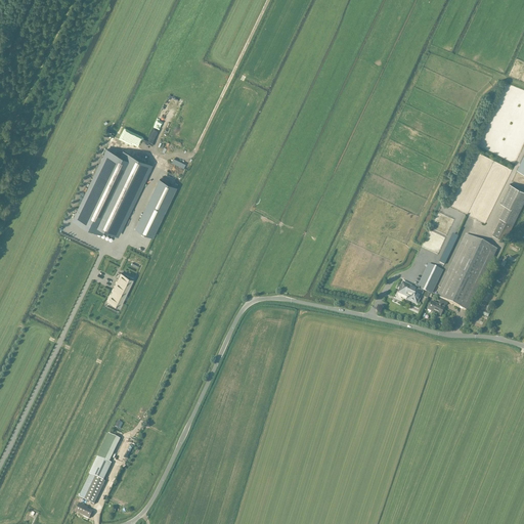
[(105,148),(72,220),(102,235),(104,230),(118,236),(150,170),(153,165),(122,150),(120,156),(105,148)]
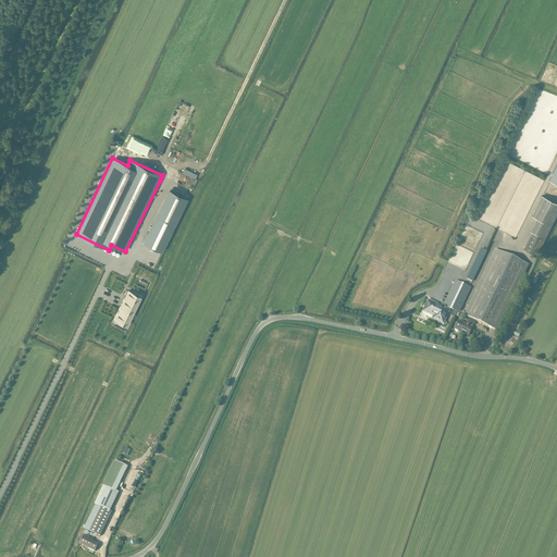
[(195,180),(197,174),(185,169),(183,173),(195,180)]
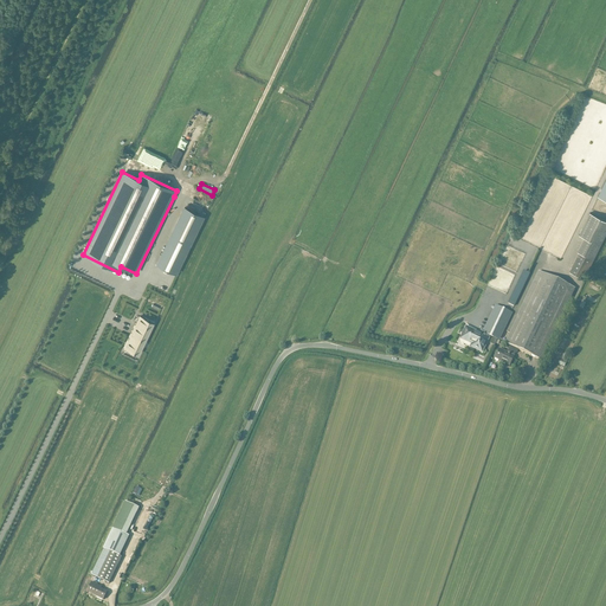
[(185,207),(158,264),(176,274),(204,217),(185,207)]
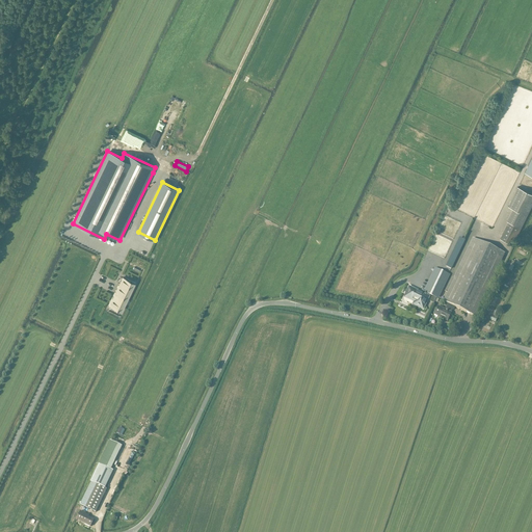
[(512,209),(506,220),(508,221),(500,238),(512,244),(531,205),(531,193),(517,187),(508,206),(512,208),(512,209)]
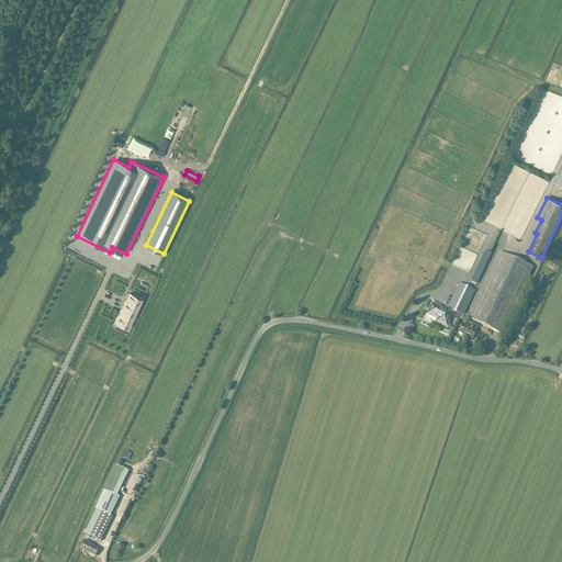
[(470,326),(462,323),(458,332),(473,339),(476,330),(475,329),(476,326),(478,326),(479,324),(502,334),(534,268),(499,251),(479,293),(480,293),(468,318),(472,321),(470,326)]
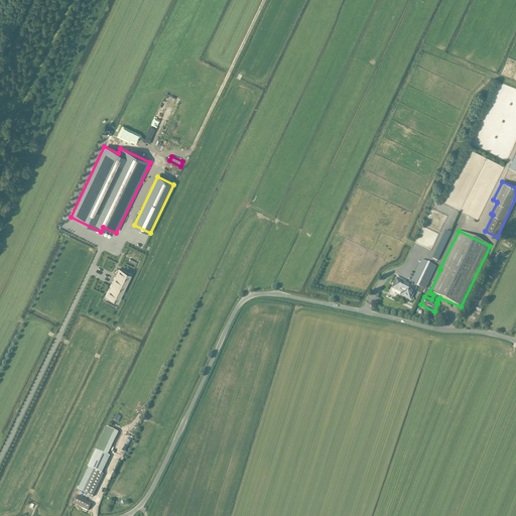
[(446,231),(432,259),(437,261),(452,233),(446,231)]
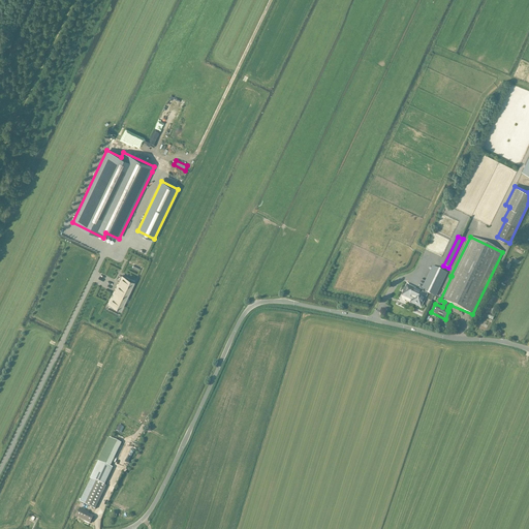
[(407,284),(402,296),(404,297),(412,300),(411,303),(421,307),(427,294),(425,292),(425,291),(430,294),(434,297),(445,273),(433,267),(432,267),(422,289),(419,288),(418,290),(409,285),(407,284)]
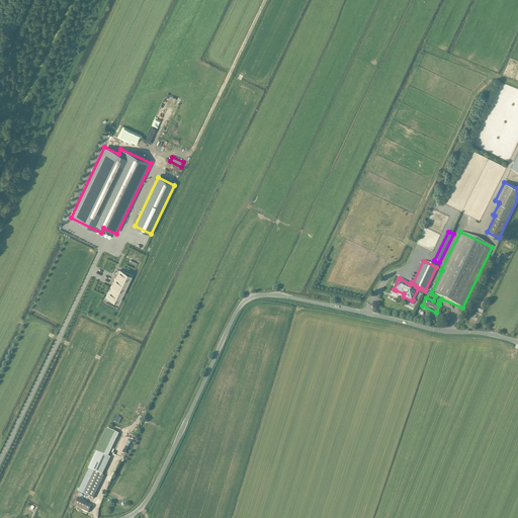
[(119,271),(107,297),(117,303),(131,276),(119,271)]
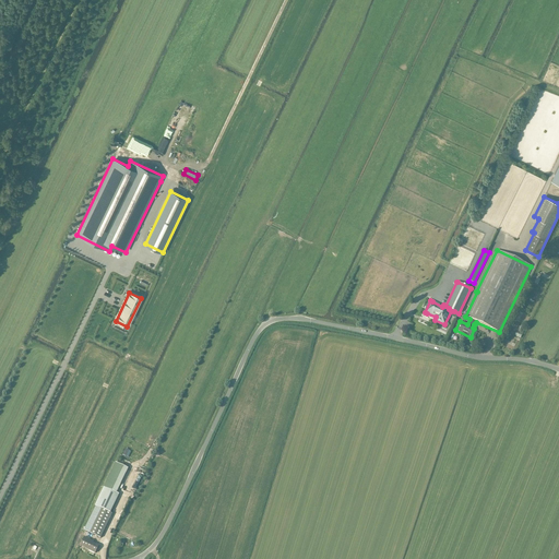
[(96,507),(84,531),(100,538),(113,514),(110,513),(96,507)]
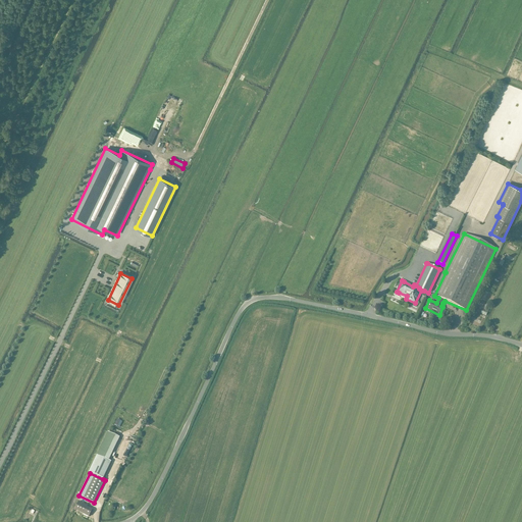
[(92,510),(87,508),(88,506),(80,502),(75,510),(89,517),(92,510)]
